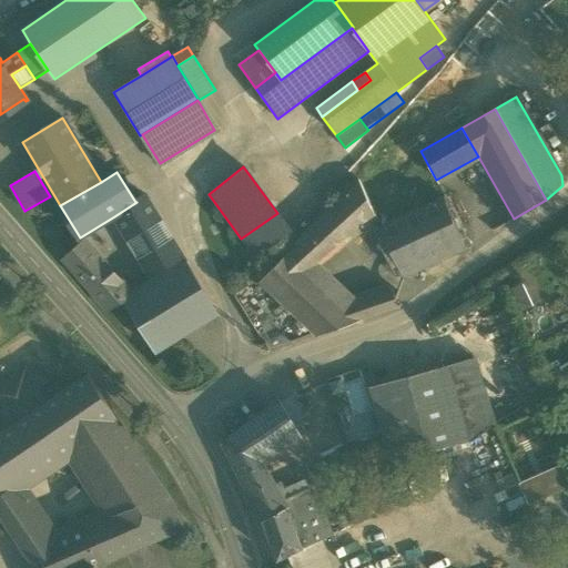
[(288,252),(307,273),(320,263),(376,217),(358,180),(288,252)]
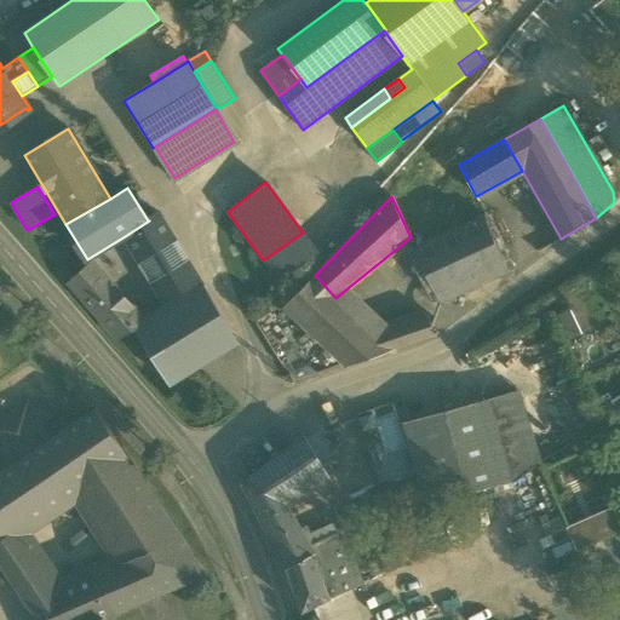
[(125,236),(139,260),(173,239),(159,214),(148,220),(149,220),(125,236)]
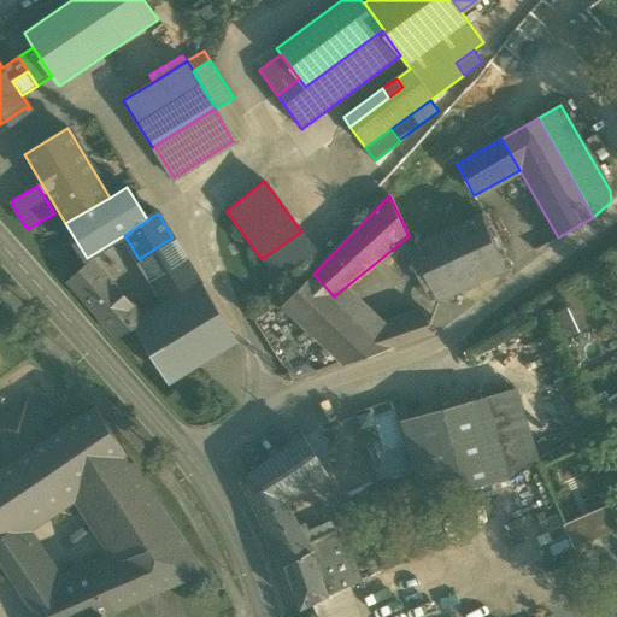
[(482,215),(452,228),(412,247),(432,286),(439,303),(507,270),(482,215)]
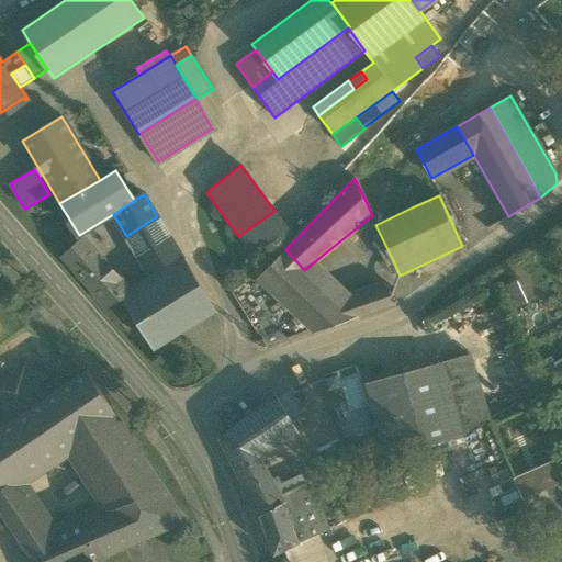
[(238,236),(253,256),(288,228),(274,211),(238,236)]
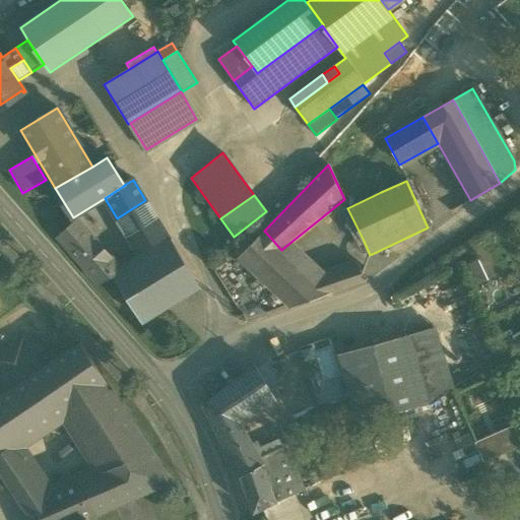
[(117,218),(140,256),(169,238),(145,200),(117,218)]
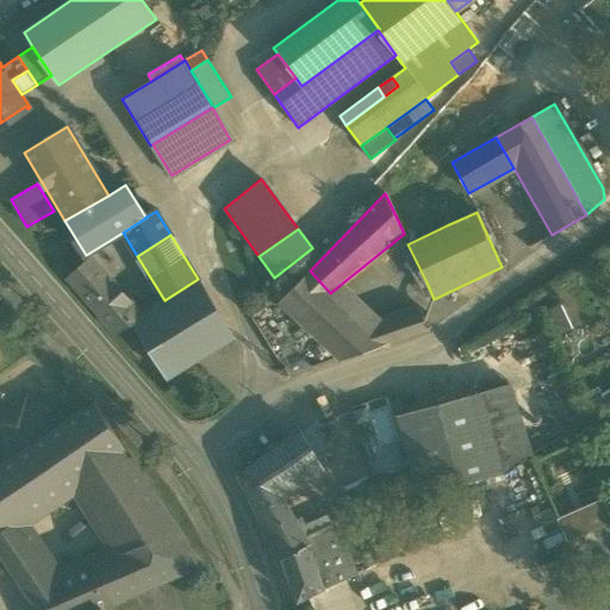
[(69,279),(116,332),(134,321),(142,316),(141,315),(92,260),(69,279)]
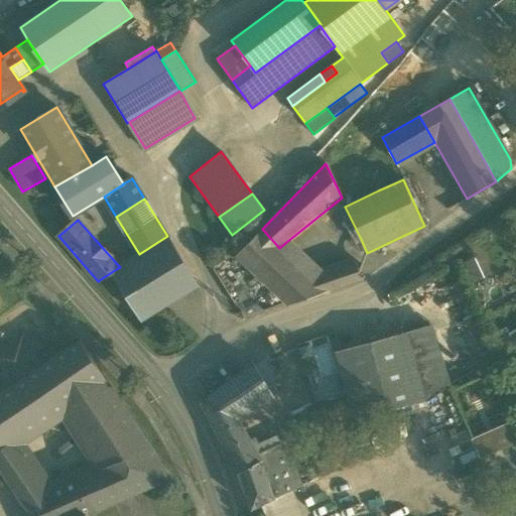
[(313,277),(319,275),(290,239),(279,248),(262,229),(236,256),(287,305),(318,294),(313,277)]
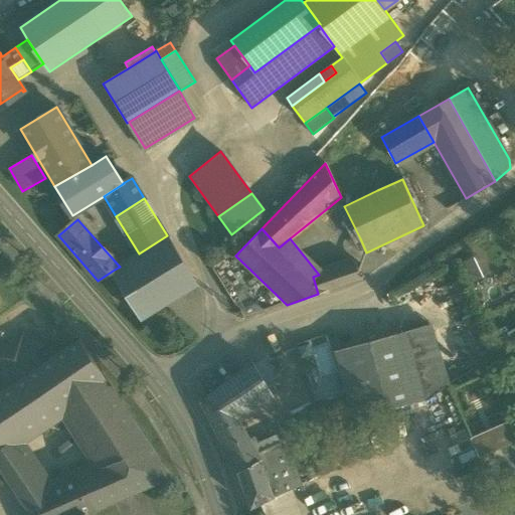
[(113,271),(142,319),(197,285),(167,235),(139,253),(119,266),(120,267),(113,271)]
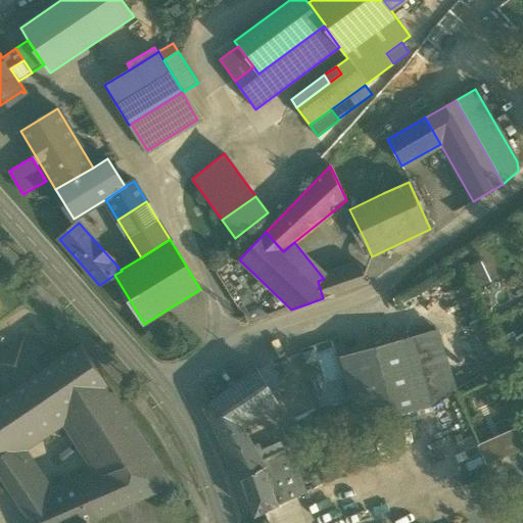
[(481,262),(470,267),(479,287),(490,282),(481,262)]
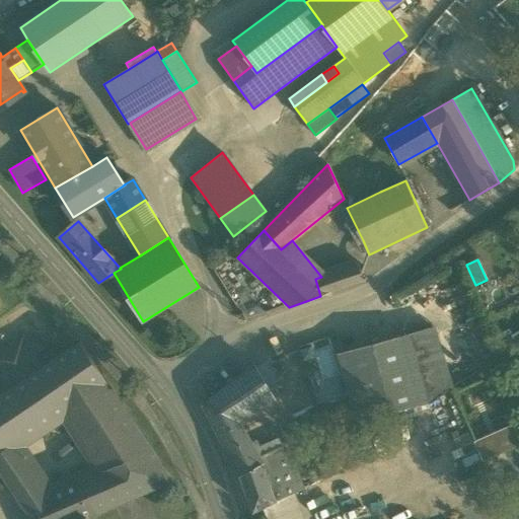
[(315,279),(320,296),(366,281),(358,264),(321,277),(315,279)]
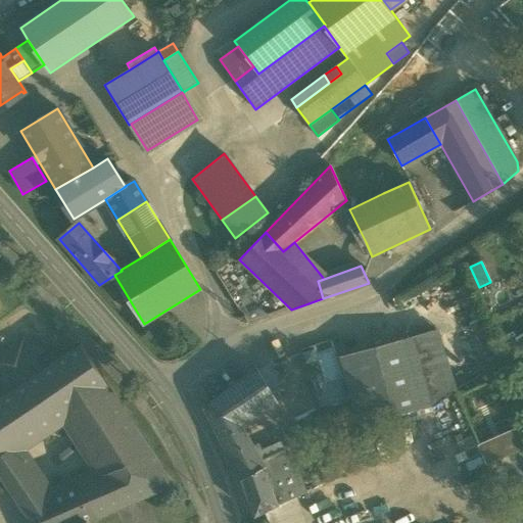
[(411,337),(432,408),(455,392),(436,330),(411,337)]
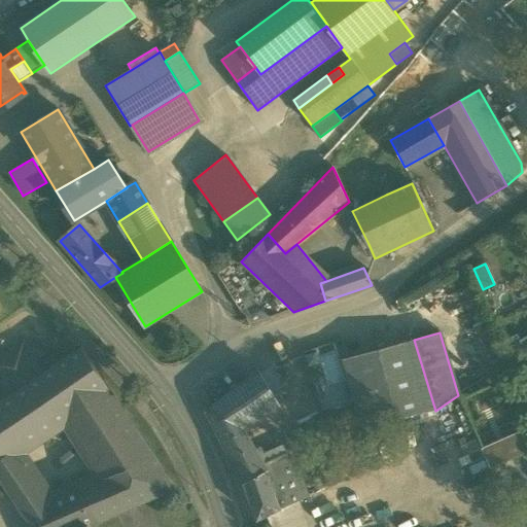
[(355,403),(360,423),(435,411),(414,340),(344,359),(355,403)]
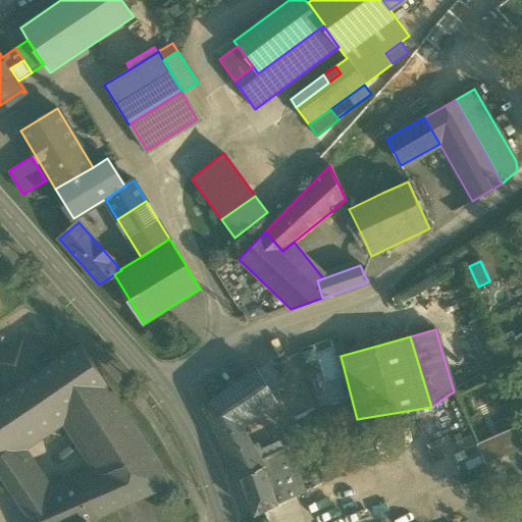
[(0,357),(0,374),(11,392),(42,371),(22,342),(0,357)]
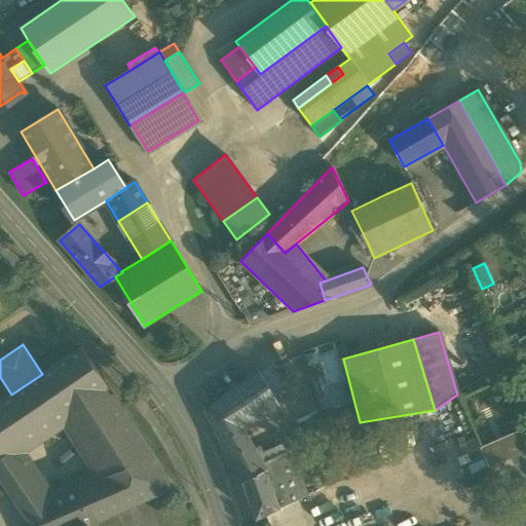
[(0,460),(14,451),(63,418),(109,386),(81,347),(42,374),(11,395),(0,402),(0,460)]
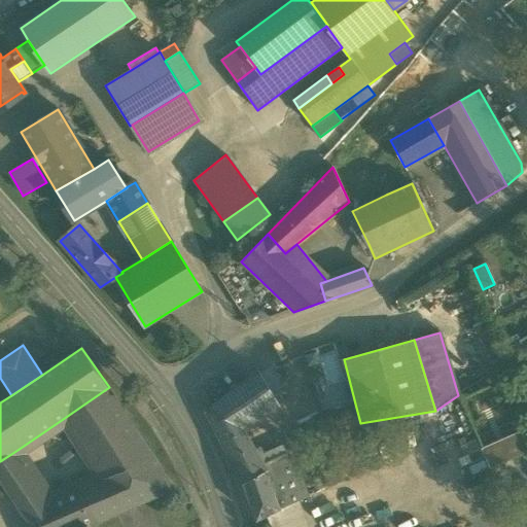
[(221,438),(242,479),(262,463),(242,427),(279,405),(258,372),(207,411),(221,438)]
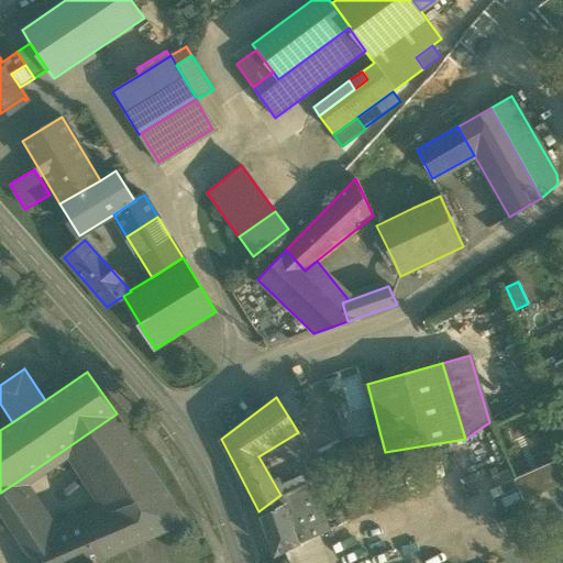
[(67,448),(111,510),(120,506),(111,489),(122,482),(119,477),(146,460),(117,414),(67,448)]
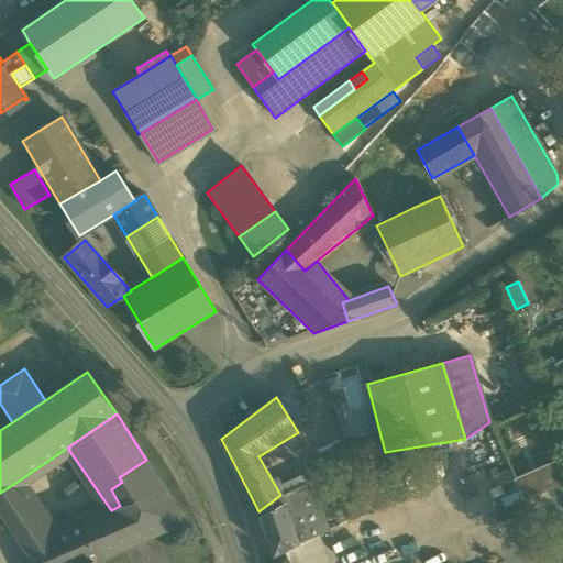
[(360,460),(385,452),(379,431),(353,438),(360,460)]
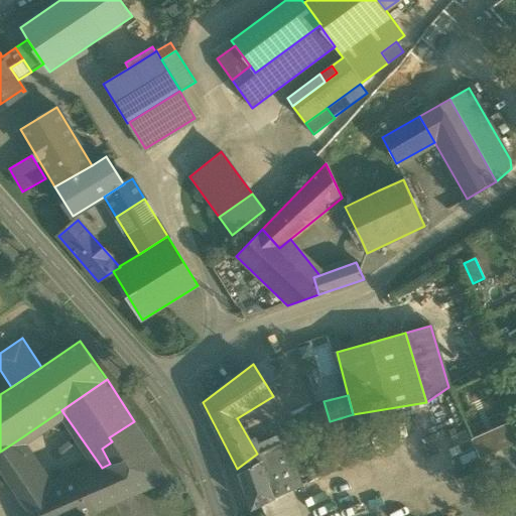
[(171,476),(134,421),(109,437),(112,441),(102,448),(110,464),(102,468),(82,477),(97,511),(169,479),(169,480),(172,479),(170,476),(171,476)]
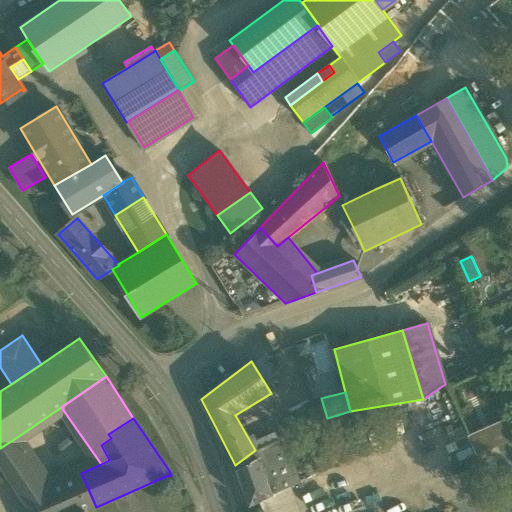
[(469,436),(477,454),(511,439),(511,431),(507,419),(469,436)]
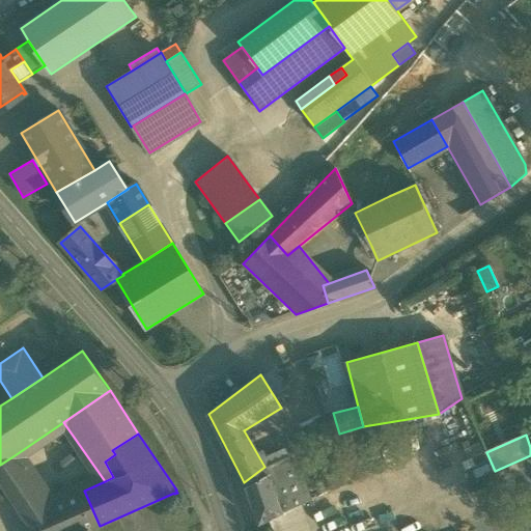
[(32,480),(15,455),(0,465),(0,483),(1,485),(8,496),(32,480)]
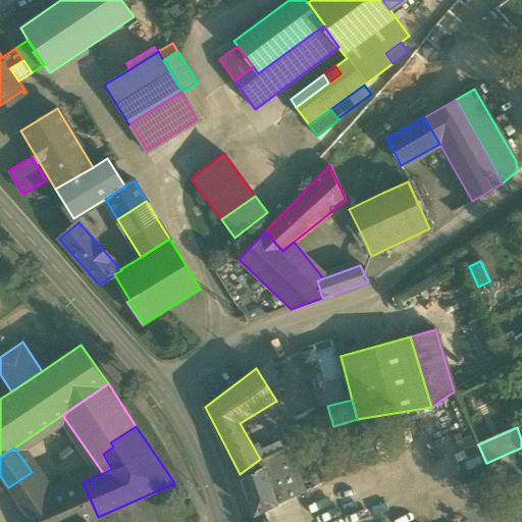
[(262,462),(260,459),(240,474),(243,478),(255,515),(265,510),(278,504),(296,496),(305,491),(289,451),(262,462)]
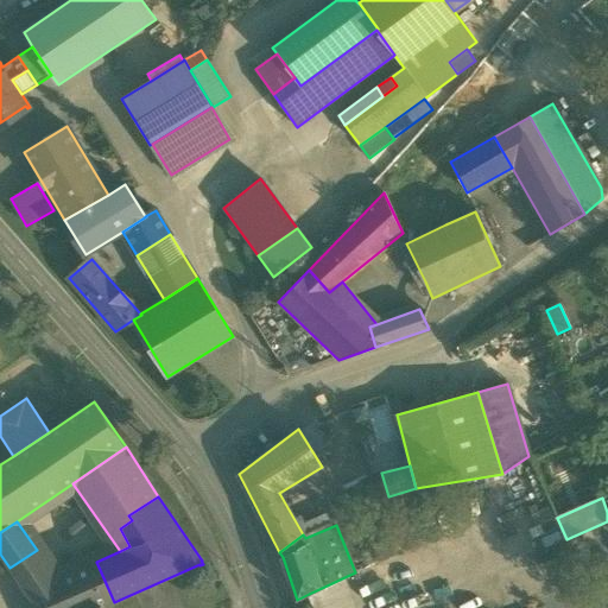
[(391,542),(368,551),(374,564),(397,555),(391,542)]
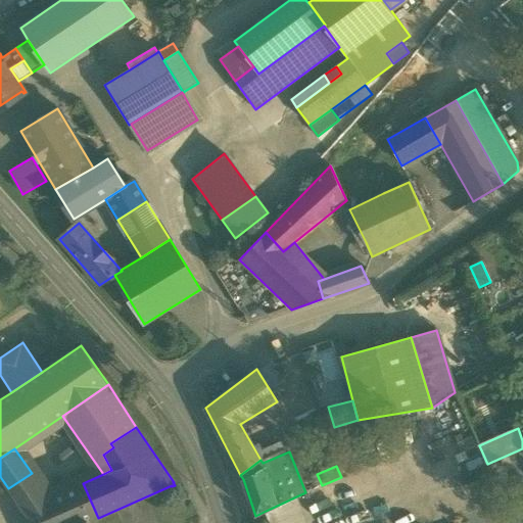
[(40,485),(32,473),(8,488),(16,502),(40,485)]
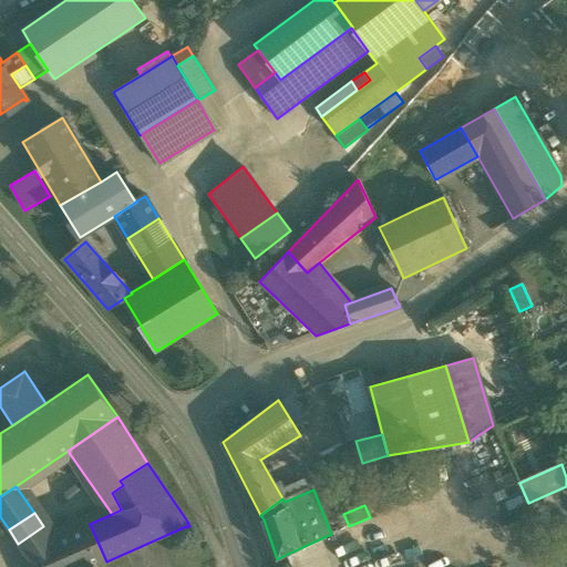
[(95,566),(106,562),(90,524),(53,540),(65,566),(95,566)]
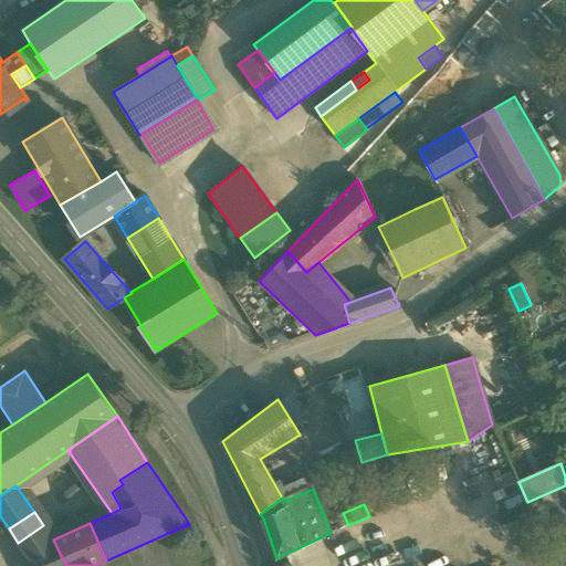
[(53,540),(43,525),(18,543),(33,565),(39,565),(44,563),(45,565),(65,565),(53,540)]
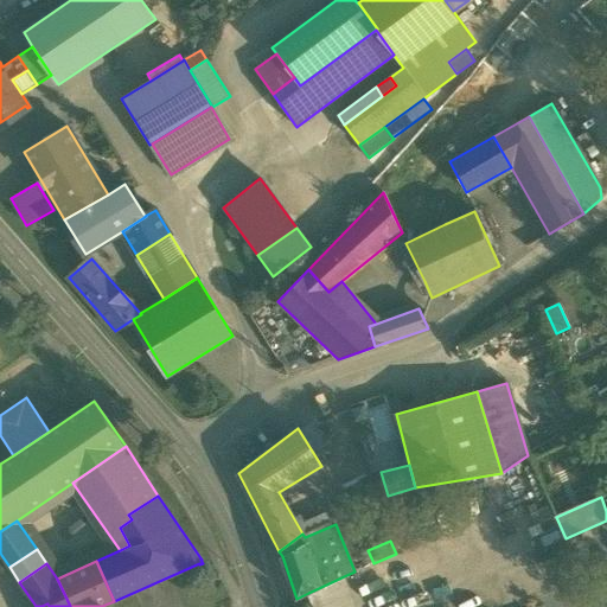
[(310,594),(313,606),(355,606),(344,576),(324,586),(310,594)]
